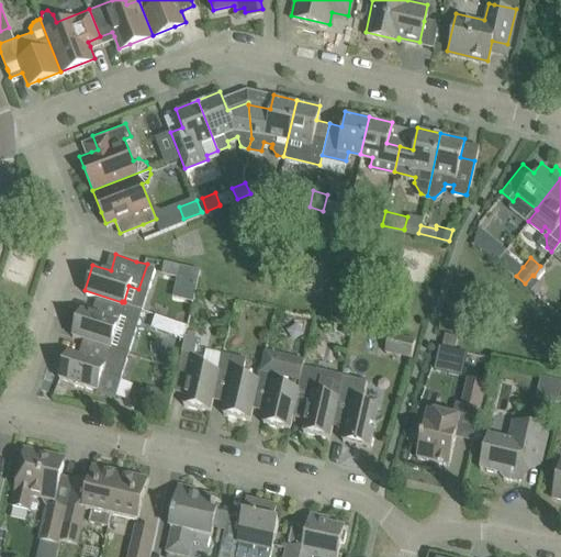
[(187,266),(183,281),(195,283),(198,271),(199,268),(187,266)]
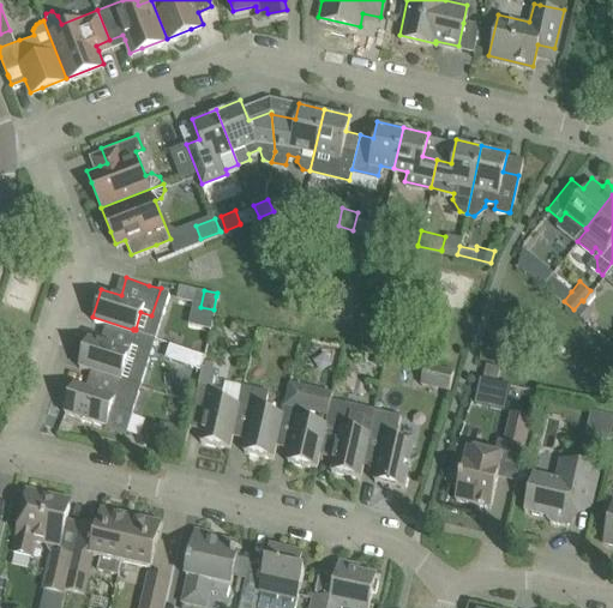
[(593,308),(583,301),(582,300),(574,309),(584,318),(593,308)]
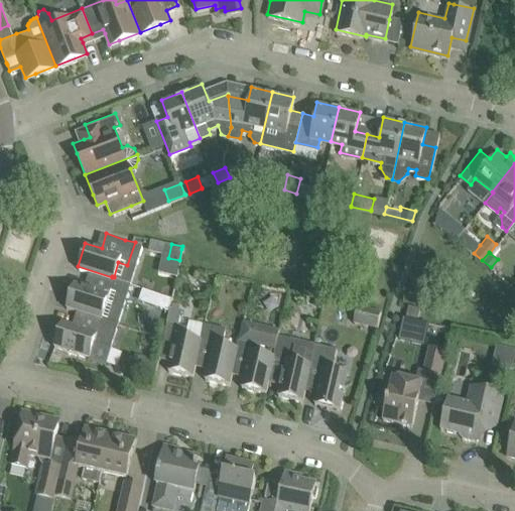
[(117,321),(130,281),(114,276),(114,277),(112,276),(112,277),(107,292),(73,281),(66,305),(76,308),(77,307),(117,321)]
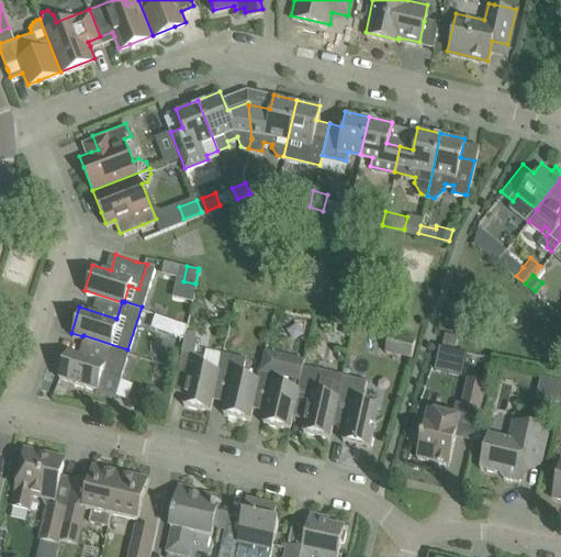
[(181,334),(186,321),(153,311),(148,323),(181,334)]
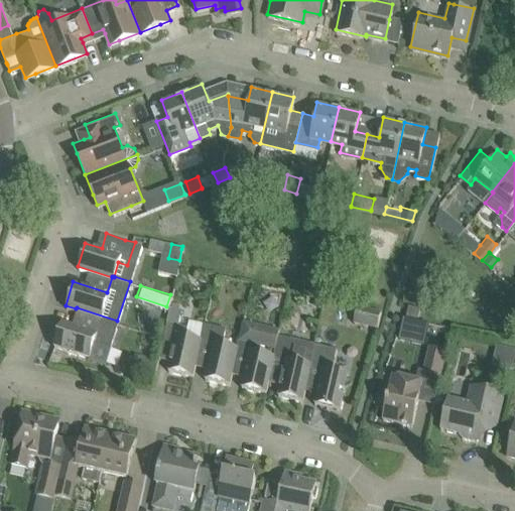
[(356,303),(356,304),(352,318),(376,325),(380,309),(356,303)]
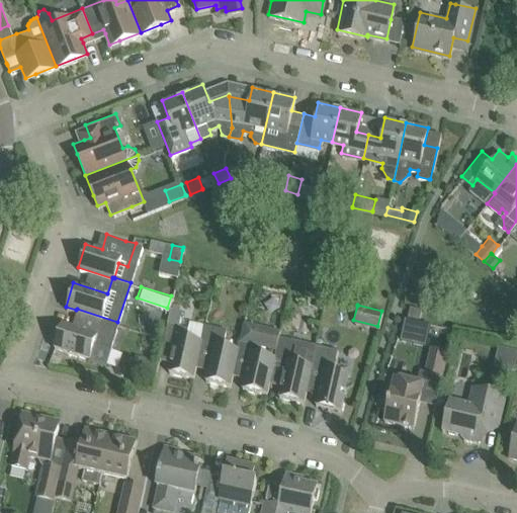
[(407,316),(418,319),(421,307),(409,305),(407,316)]
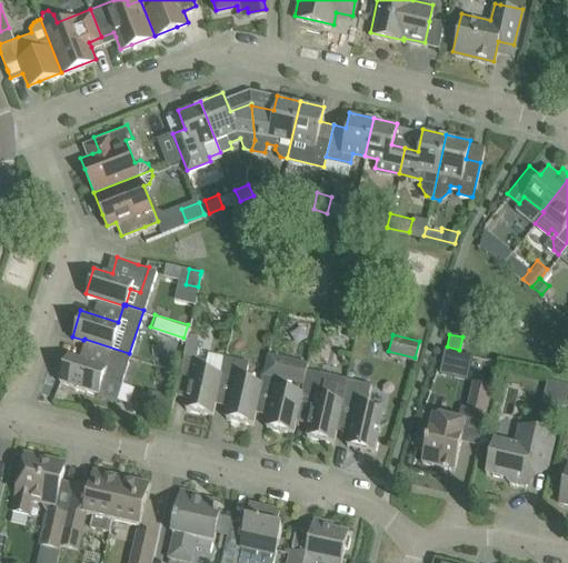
[(187,335),(182,352),(196,355),(199,339),(187,335)]
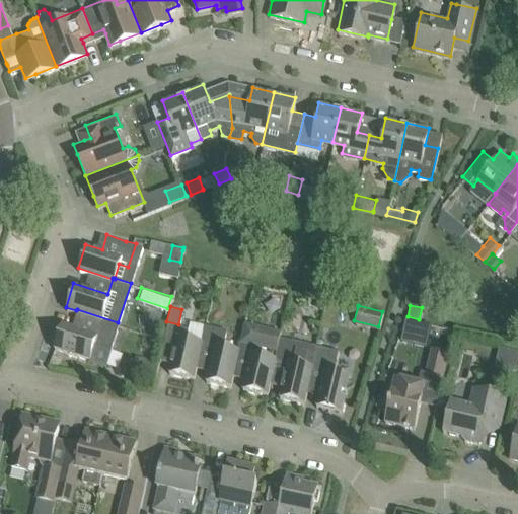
[(111,347),(118,322),(77,309),(76,310),(72,325),(61,321),(54,346),(89,357),(94,342),(111,347)]
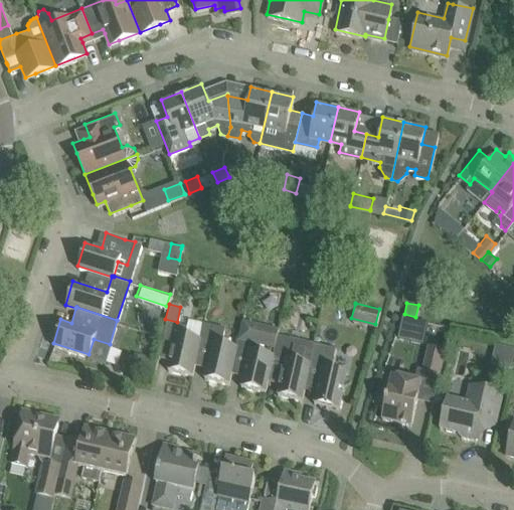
[(402,315),(397,336),(422,341),(426,320),(402,315)]
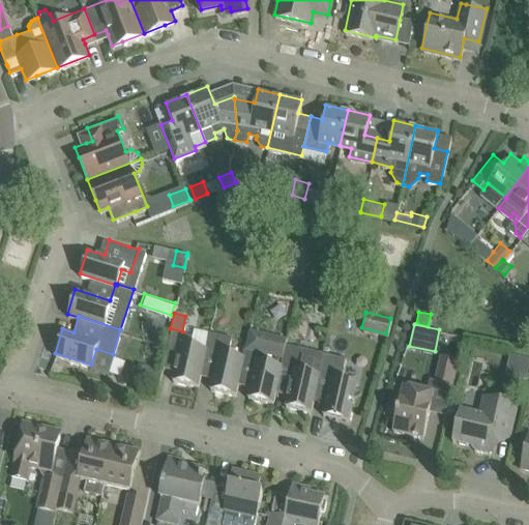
[(170,328),(167,342),(180,344),(172,379),(197,384),(198,384),(201,367),(205,347),(189,343),(192,333),(182,331),(170,328)]
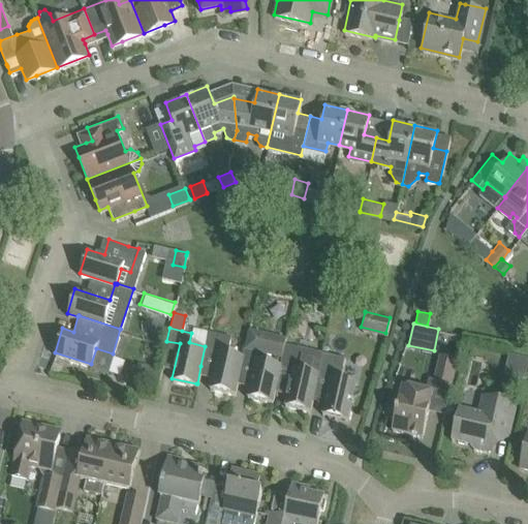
[(242,355),(242,358),(255,361),(247,395),(271,401),(272,401),(274,390),(280,367),(279,367),(282,353),(284,342),(285,336),(249,328),(246,345),(245,345),(244,344),(242,355)]
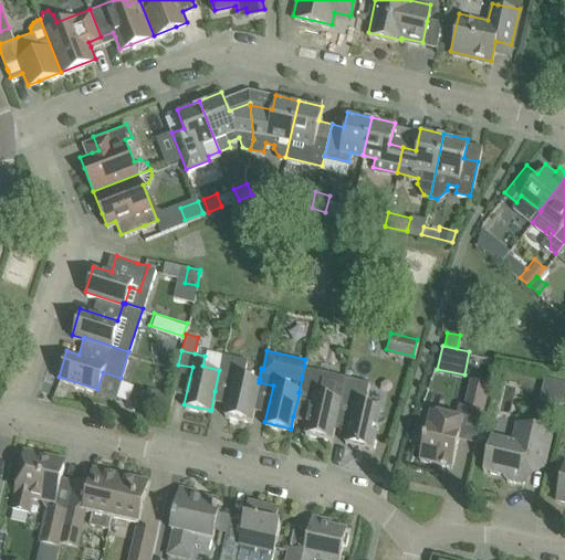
[(219,370),(215,391),(228,394),(225,413),(250,419),(251,419),(259,382),(259,379),(242,374),(247,357),(223,351),(219,370)]
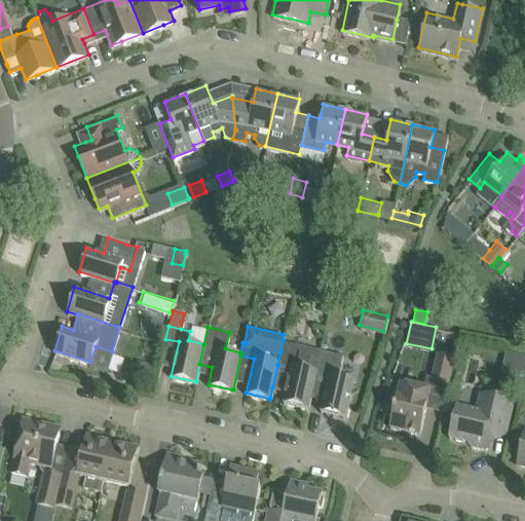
[(278,365),(272,387),(286,389),(283,401),(307,407),(311,389),(320,352),(319,352),(295,347),(296,343),(283,340),(280,351),(277,365),(278,365)]
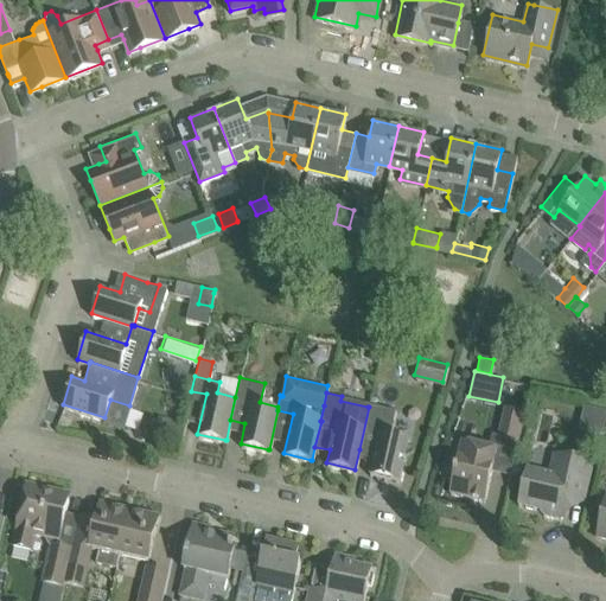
[(369,407),(359,449),(374,453),(369,472),(374,473),(377,479),(383,475),(399,479),(404,449),(410,445),(407,440),(408,436),(389,432),(395,407),(372,401),(370,401),(369,401),(368,407),(369,407)]
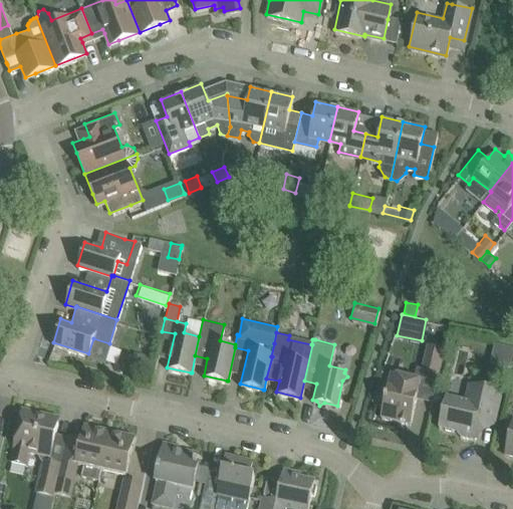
[(436,379),(444,346),(427,342),(420,375),(436,379)]
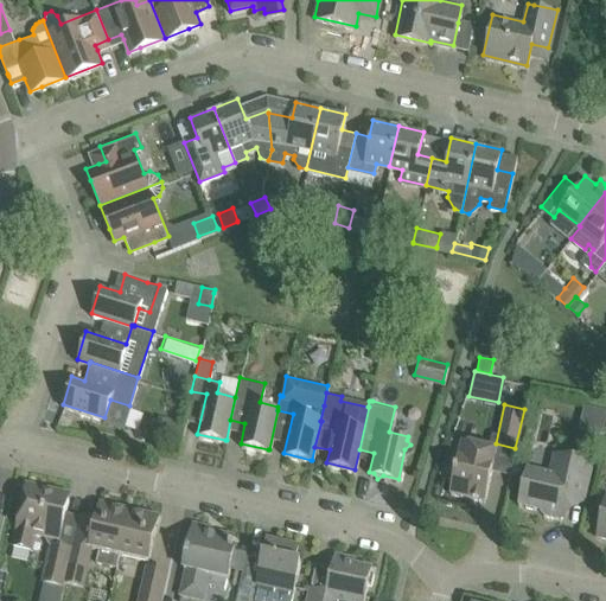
[(453,473),(448,491),(484,499),(489,475),(495,453),(496,447),(461,439),(457,455),(453,473)]
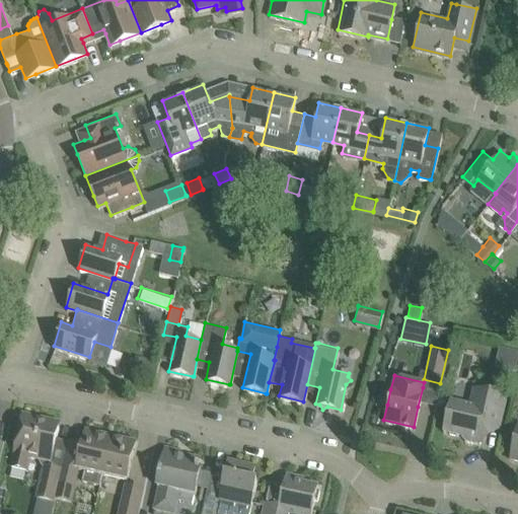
[(499,425),(503,406),(507,392),(472,385),(468,401),(449,397),(442,429),(448,431),(461,434),(464,438),(478,441),(483,422),(499,425)]
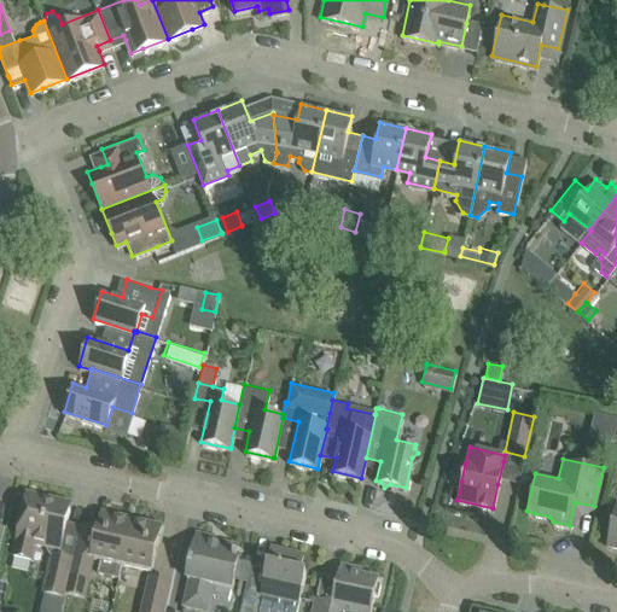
[(453,461),(448,479),(461,482),(465,464),(453,461)]
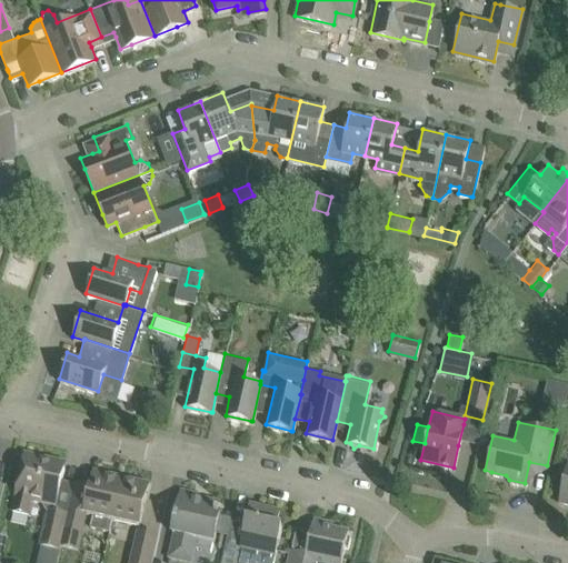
[(55,502),(59,486),(63,464),(48,461),(49,458),(23,452),(11,509),(30,513),(33,498),(55,502)]
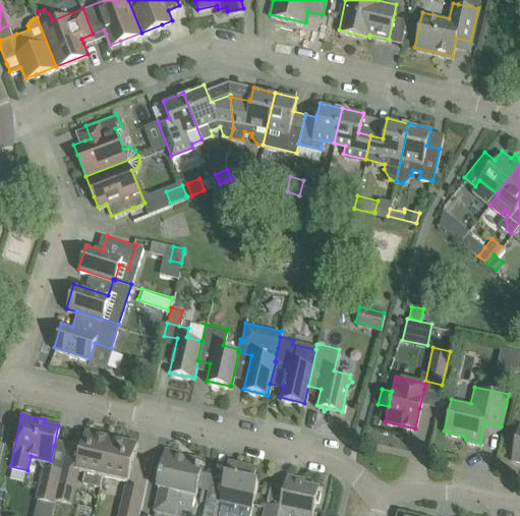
[(519,423),(518,423),(511,458),(519,459),(519,423)]
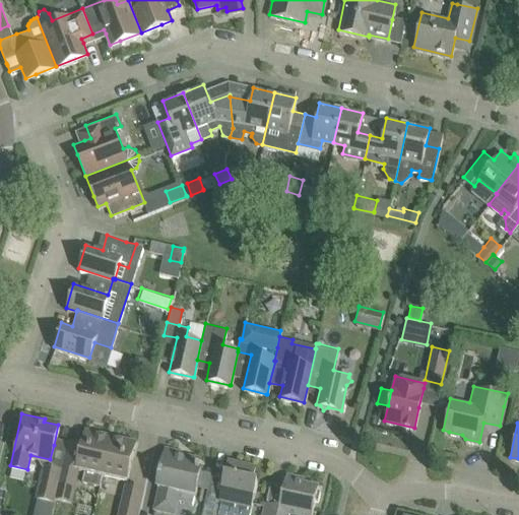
[(82,443),(67,439),(60,468),(77,471),(75,477),(99,484),(102,472),(110,433),(85,428),(82,443)]
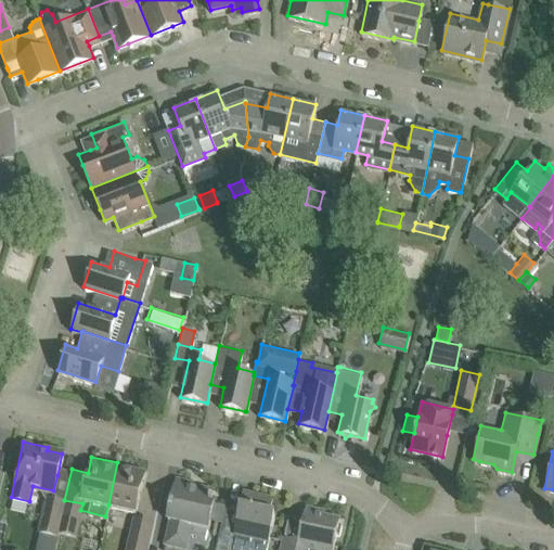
[(134,511),(140,489),(144,469),(117,462),(108,504),(134,511)]
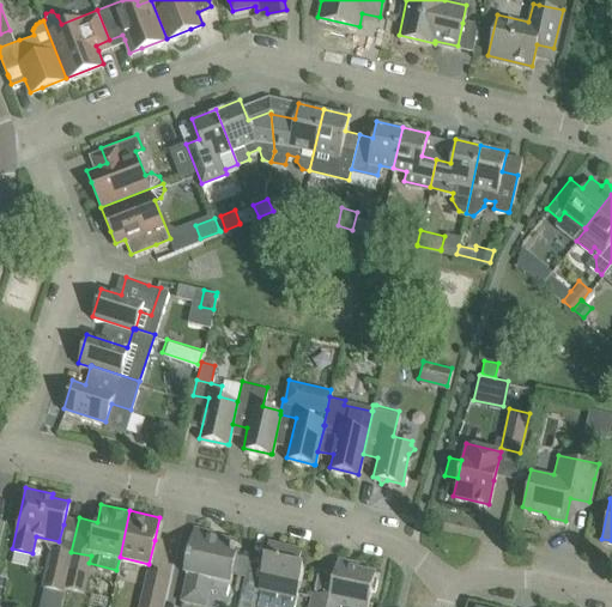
[(229,581),(231,574),(236,550),(235,550),(235,547),(232,546),(235,538),(213,533),(214,529),(194,526),(185,570),(187,571),(181,598),(198,601),(201,586),(207,587),(210,576),(229,581)]
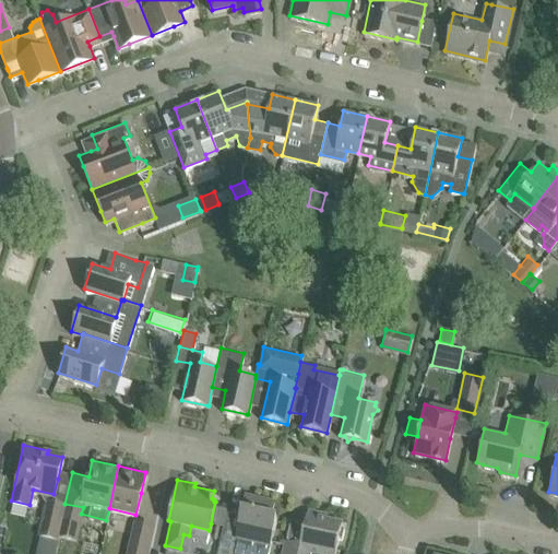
[(220,537),(215,553),(266,553),(271,538),(276,516),(271,515),(274,502),(245,494),(239,516),(235,535),(234,540),(220,537)]
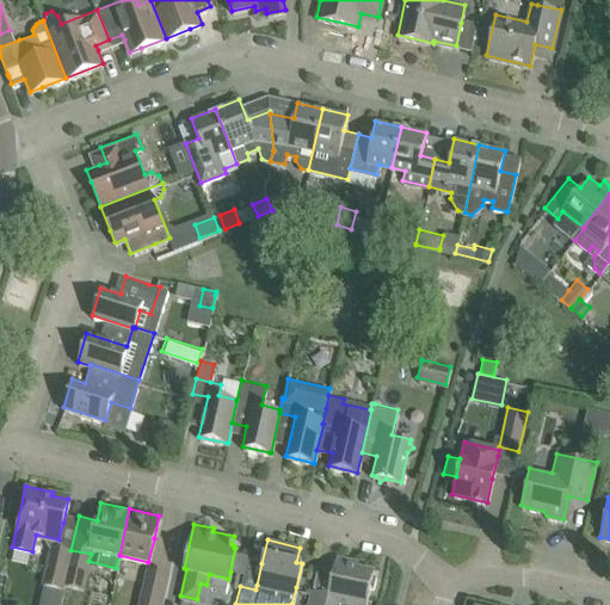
[(59,604),(63,582),(71,550),(51,545),(43,582),(37,604),(59,604)]
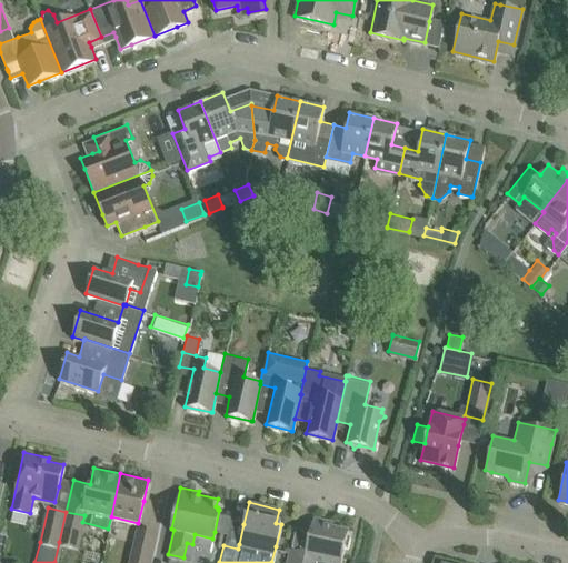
[(66,512),(59,542),(77,546),(82,522),(85,515),(66,512)]
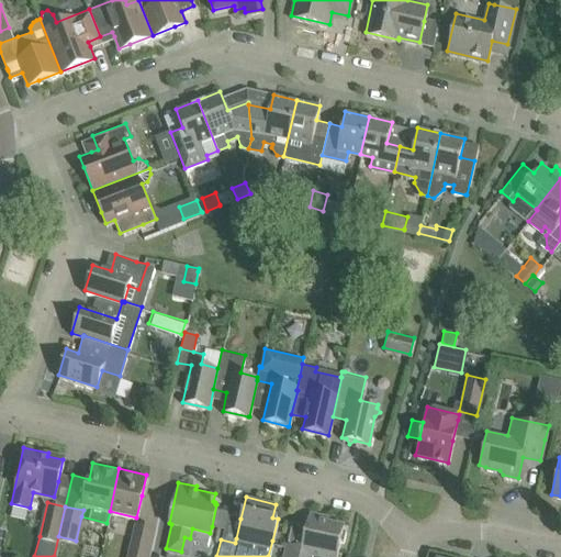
[(335,556),(343,524),(309,515),(302,546),(287,542),(282,556),(335,556)]
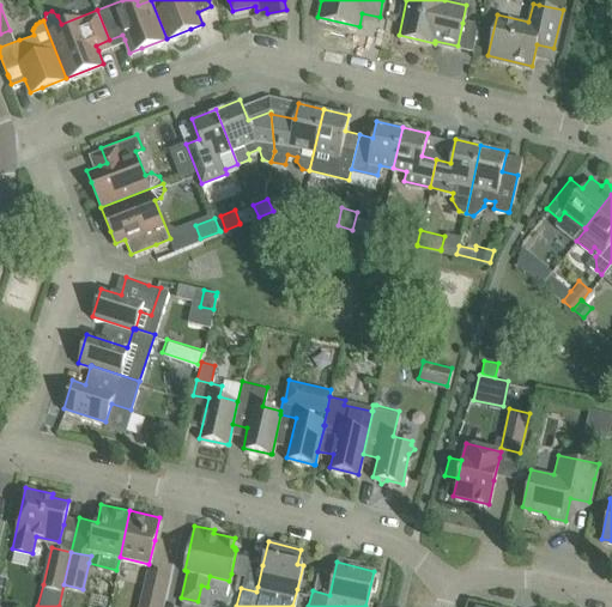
[(147,569),(138,606),(163,606),(164,604),(170,575),(147,569)]
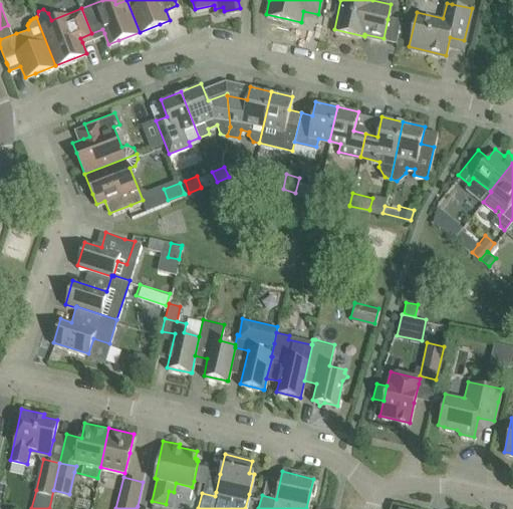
[(0,508),(13,508),(1,506),(6,480),(0,478),(0,508)]
